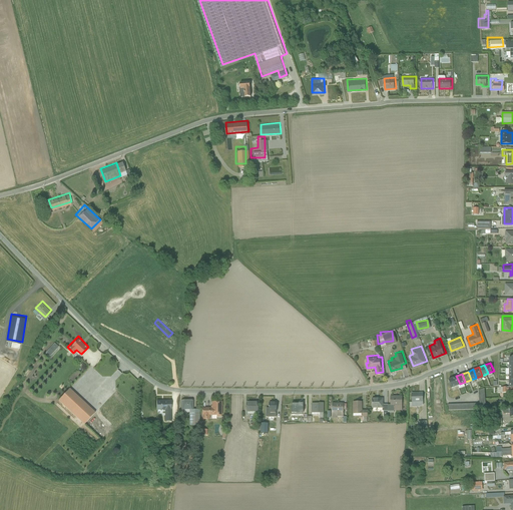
[(454,387),(460,384),(456,376),(451,378),(454,387)]
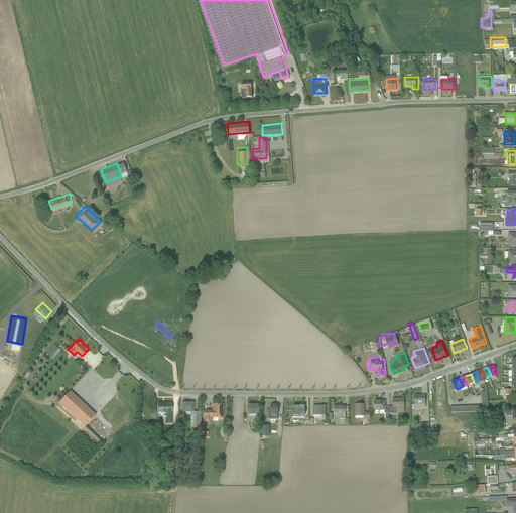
[(85,424),(96,412),(70,388),(58,400),(85,424)]
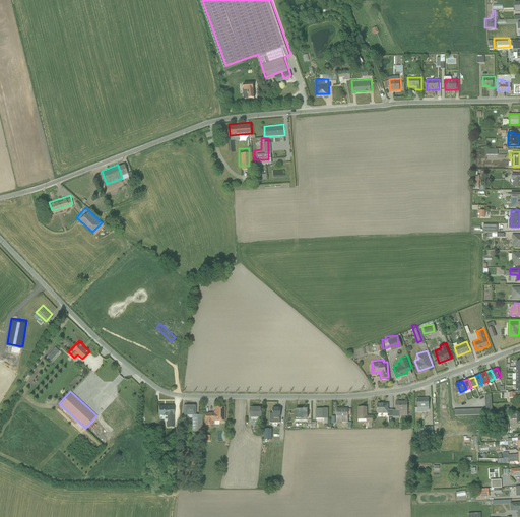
[(481,406),(451,407),(451,413),(489,413),(488,392),(481,392),(481,406)]
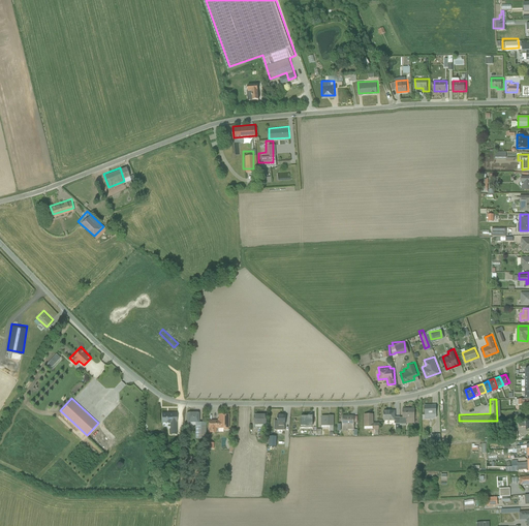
[(426,415),(437,415),(437,402),(425,402),(426,415)]
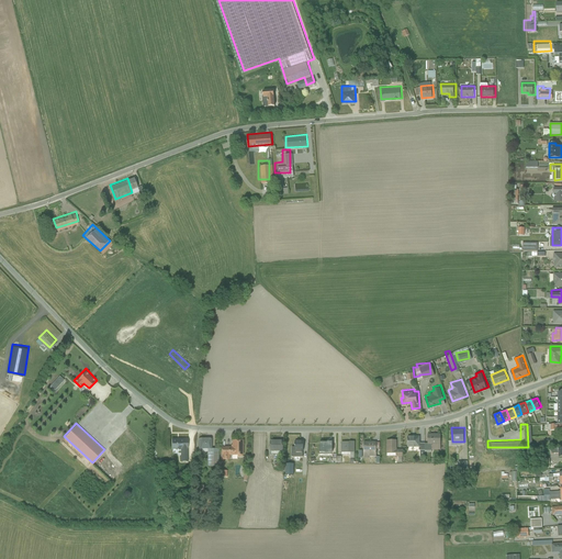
[(429,447),(440,447),(440,431),(428,431),(429,447)]
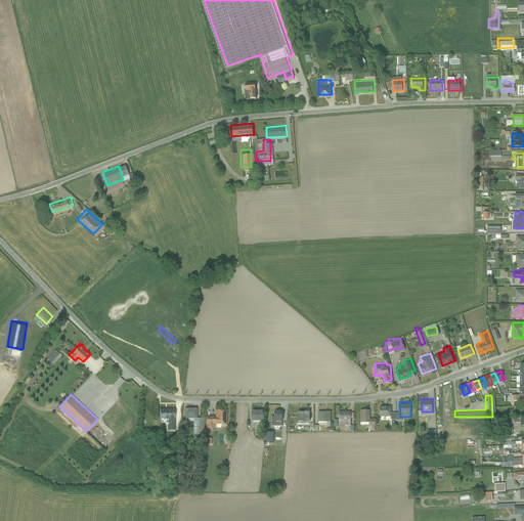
[(380,414),(392,414),(392,404),(380,404),(380,414)]
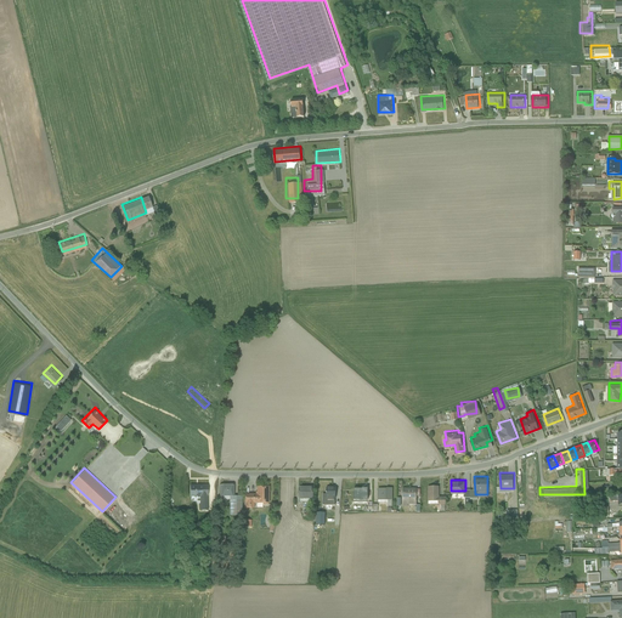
[(201,508),(208,508),(209,482),(190,481),(190,493),(201,493),(201,508)]
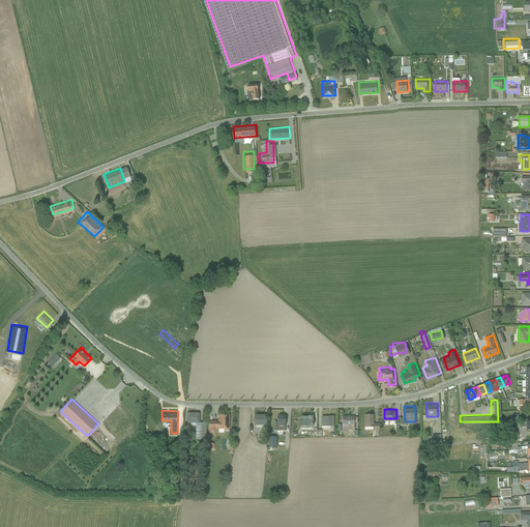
[(188,420),(200,420),(200,410),(187,410),(188,420)]
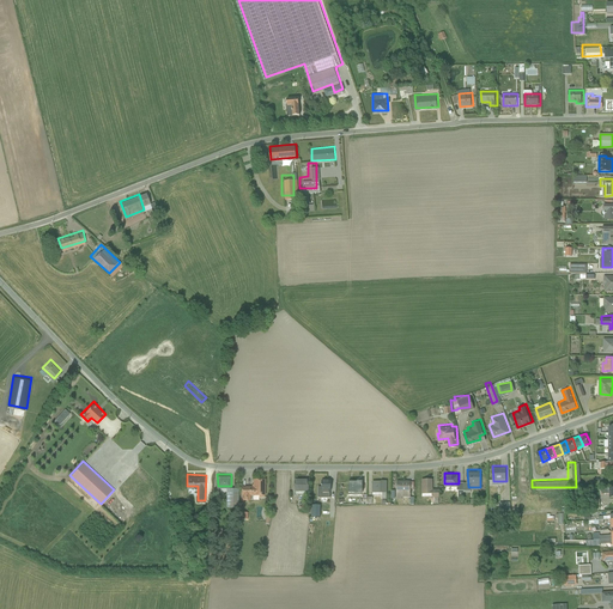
[(252,494),(266,494),(266,475),(253,475),(253,483),(242,483),(242,498),(252,498),(252,494)]
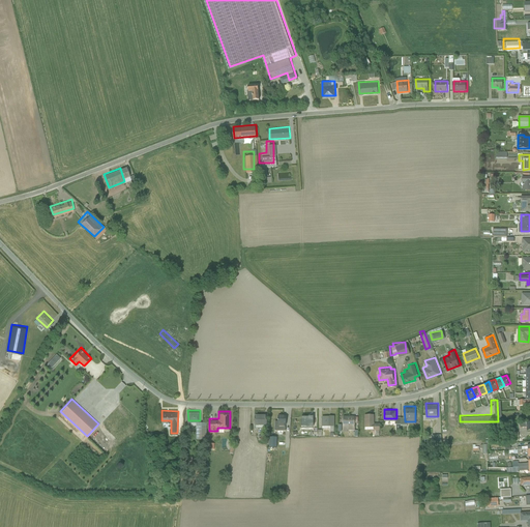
[(256,425),(267,425),(267,412),(256,412),(256,425)]
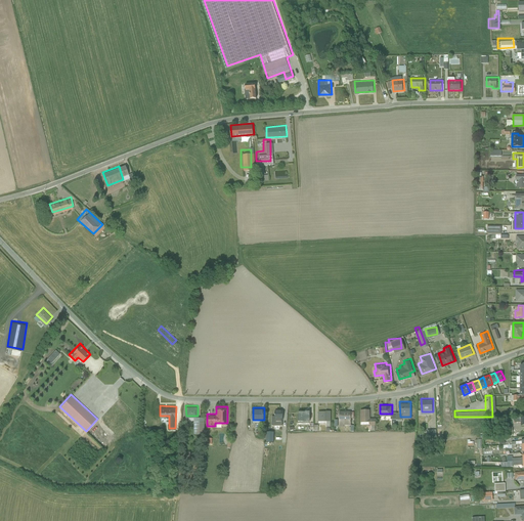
[(275,421),(284,422),(285,407),(276,407),(275,421)]
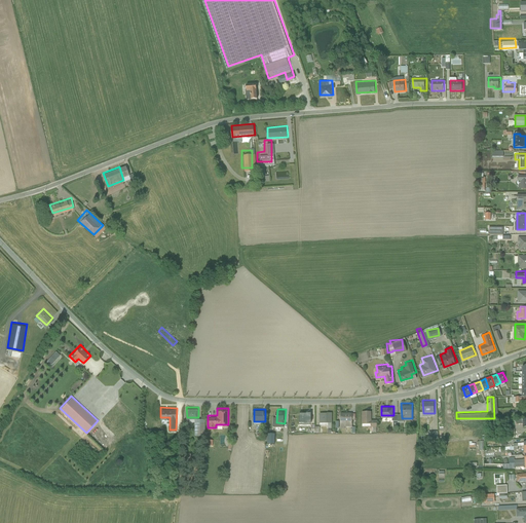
[(362,421),(371,421),(372,409),(362,409),(362,421)]
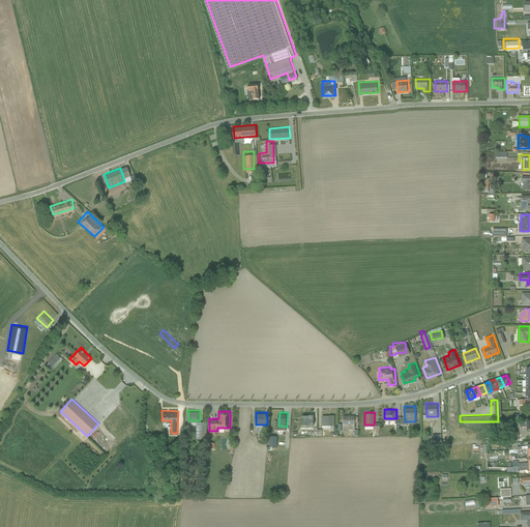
[(302,426),(314,426),(314,413),(302,413),(302,426)]
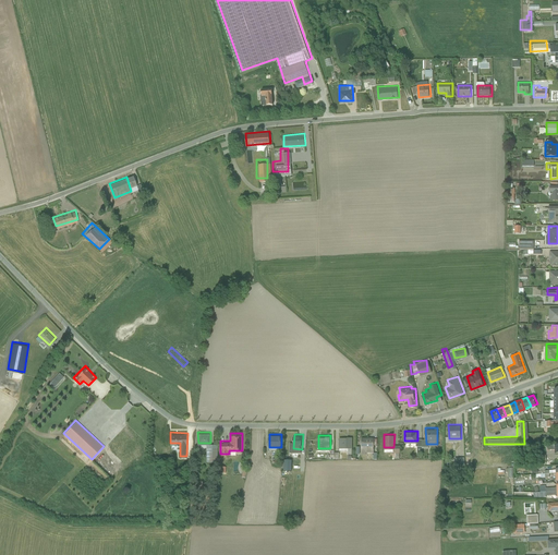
[(339,446),(352,446),(352,435),(339,435),(339,446)]
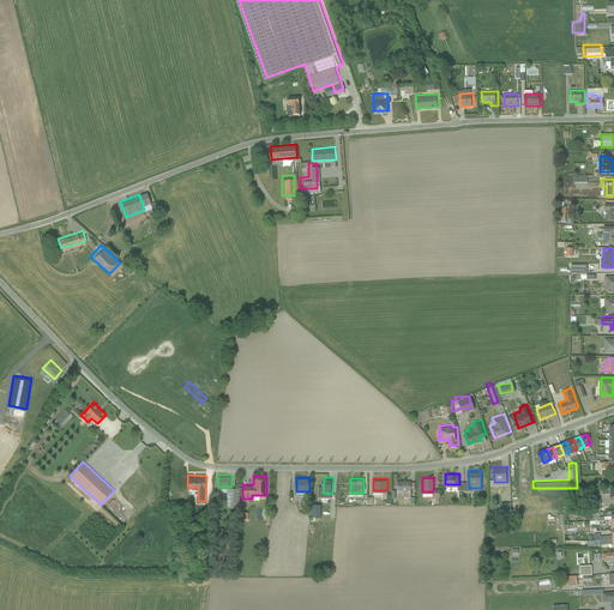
[(397,496),(411,496),(411,478),(397,478),(397,496)]
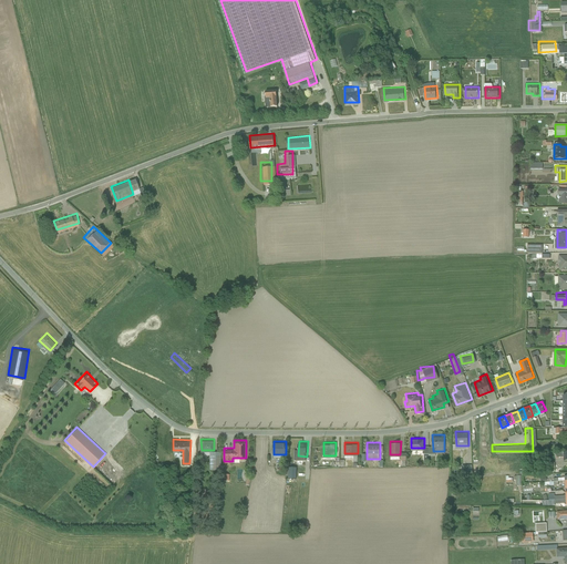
[(556,459),(566,458),(566,448),(556,449),(556,459)]
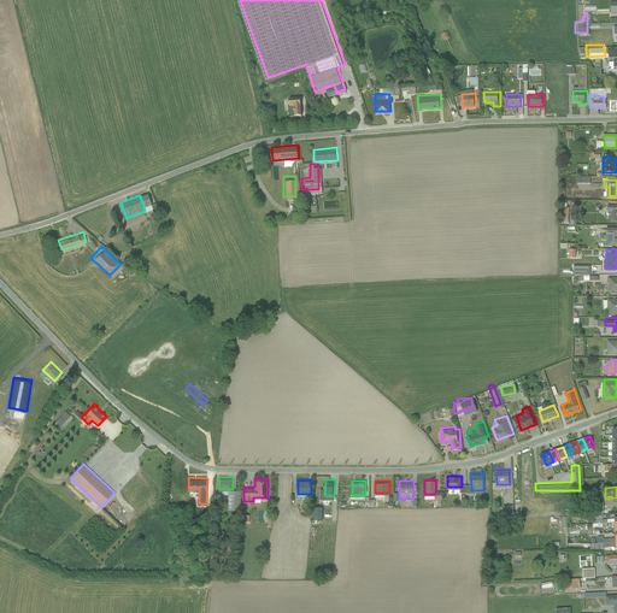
[(513,501),(503,501),(503,512),(513,512),(513,501)]
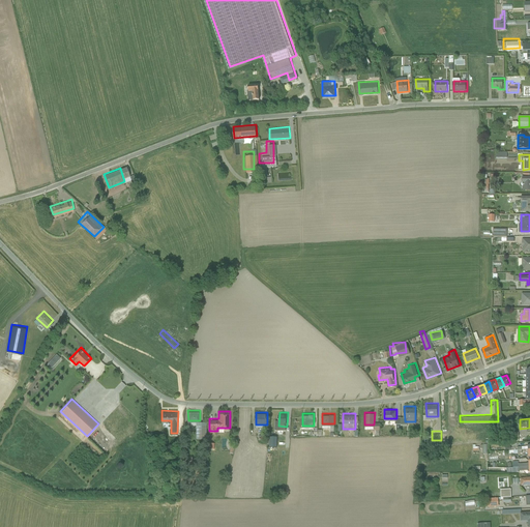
[(525,470),(525,461),(514,462),(514,459),(509,460),(509,465),(503,465),(503,471),(525,470)]
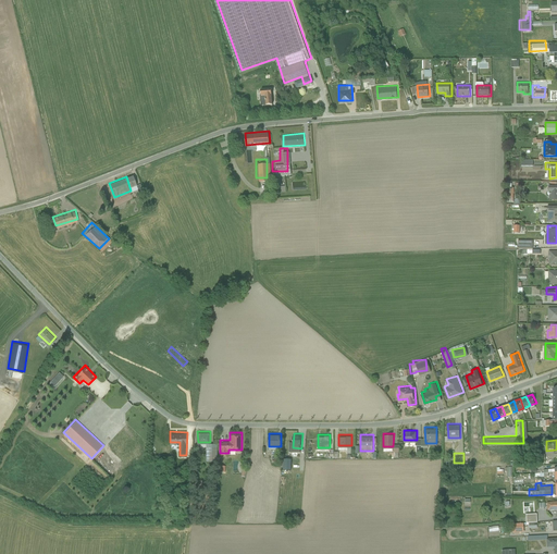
[(547,508),(556,506),(556,499),(547,501),(547,508)]
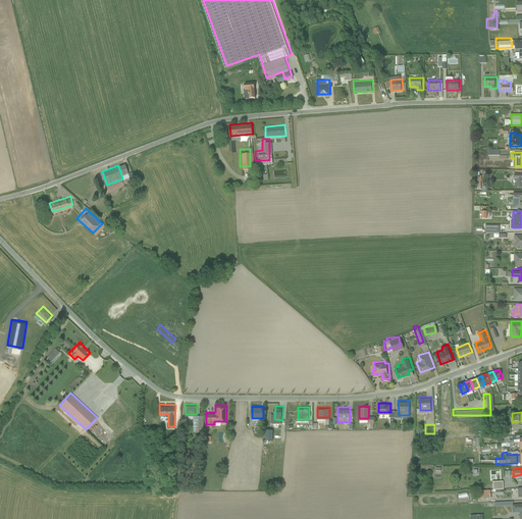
[(500,478),(490,478),(490,487),(500,486),(500,478)]
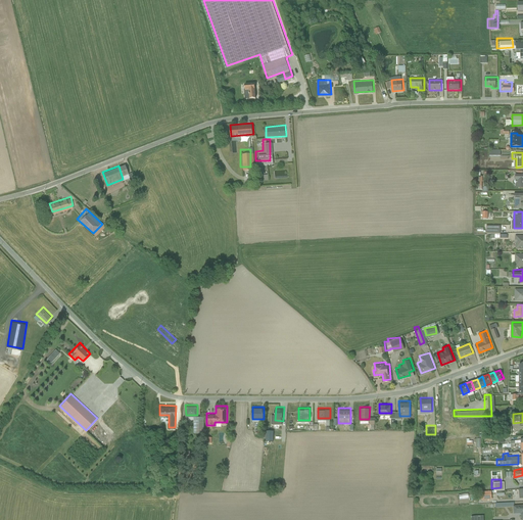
[(515,518),(522,517),(522,503),(514,504),(515,518)]
